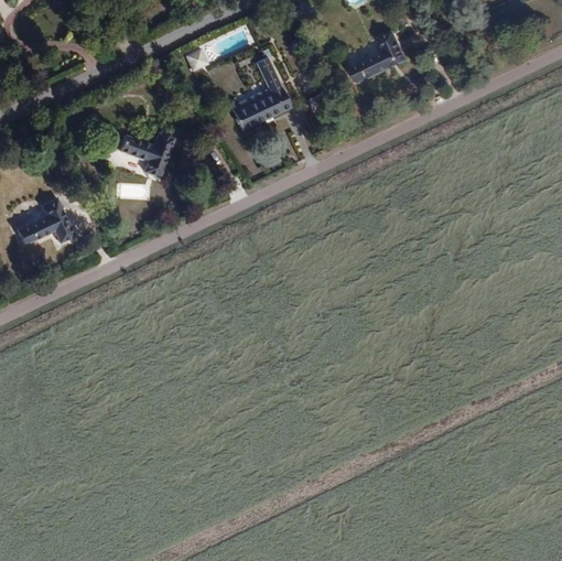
[(385,55),(349,73),(357,88),(407,62),(391,33),(378,40),(385,55)]
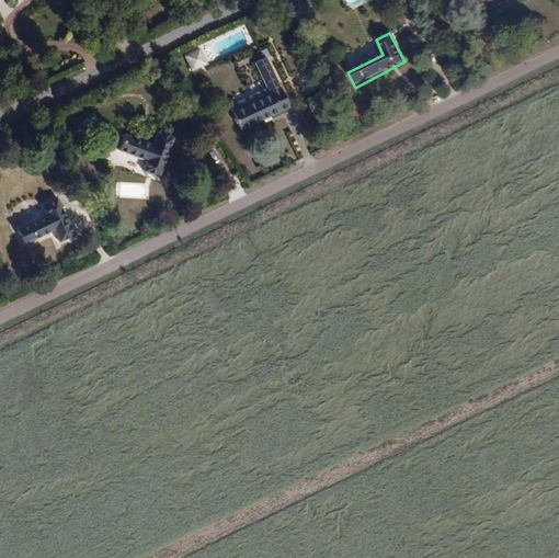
[(191,68),(208,63),(203,44),(185,49),(191,68)]
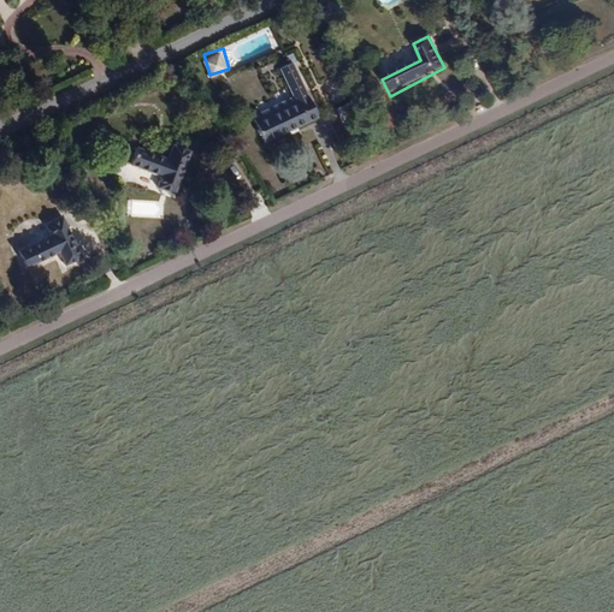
[(293,63),(279,69),(293,96),(295,102),(267,114),(277,136),(318,117),(293,63)]
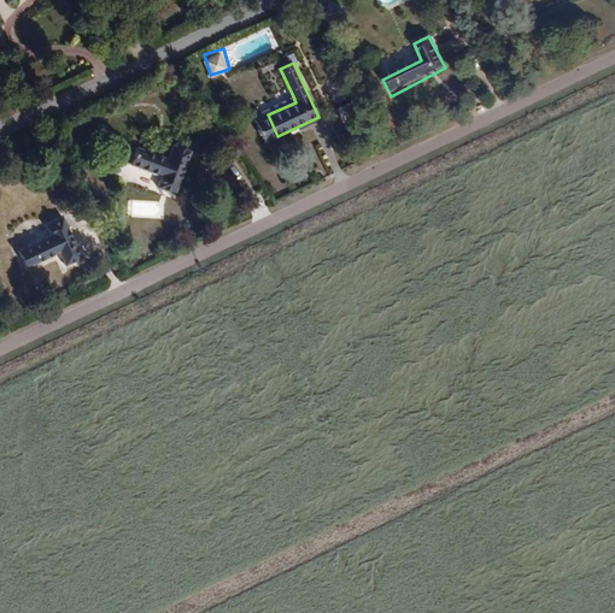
[(265,110),(268,115),(296,102),(293,96),(265,110)]
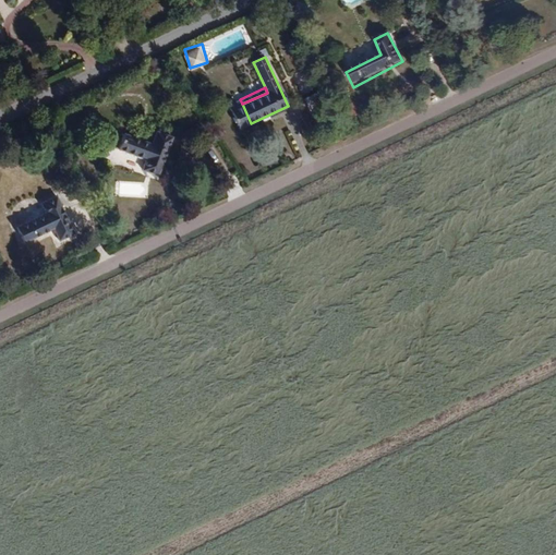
[(154,144),(124,133),(118,148),(148,159),(144,170),(159,177),(176,136),(159,130),(154,144)]
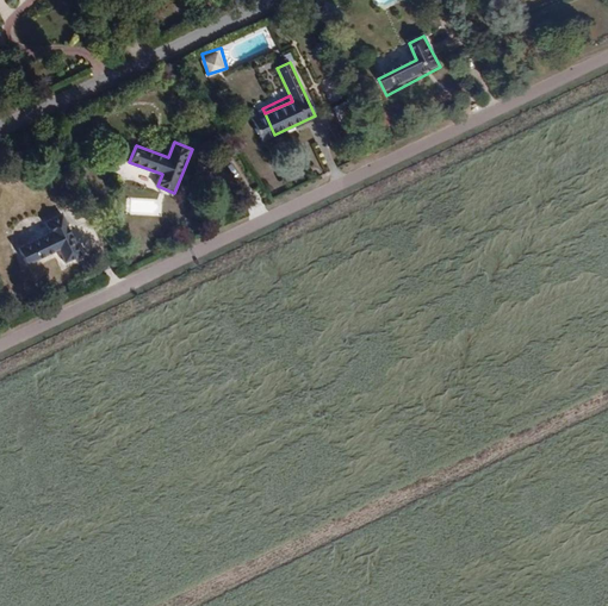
[(51,232),(20,247),(29,262),(60,248),(67,261),(82,254),(63,214),(48,222),(51,232)]
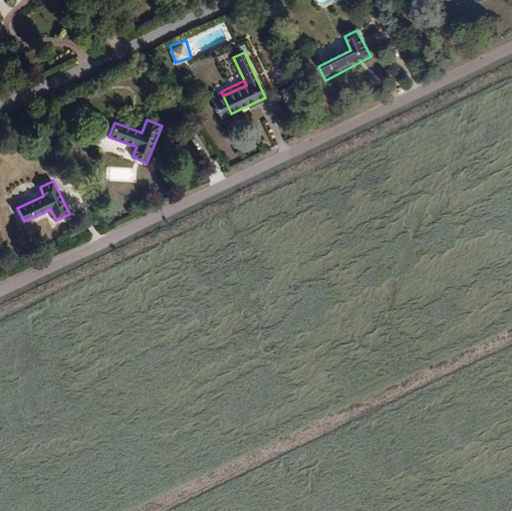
All buildings are outlined.
